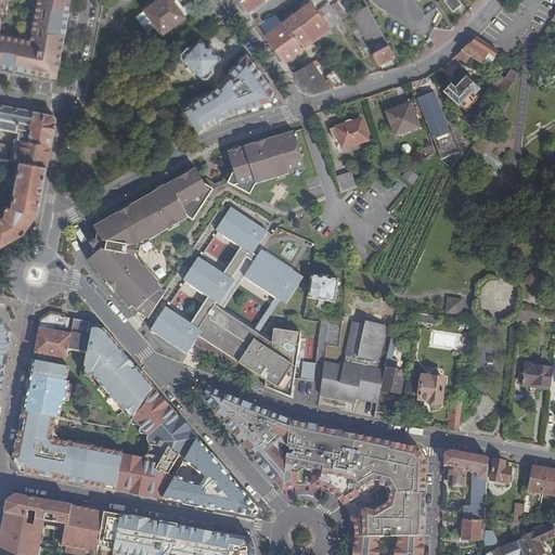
[(0,0),(0,65),(56,77),(71,0),(0,0)]
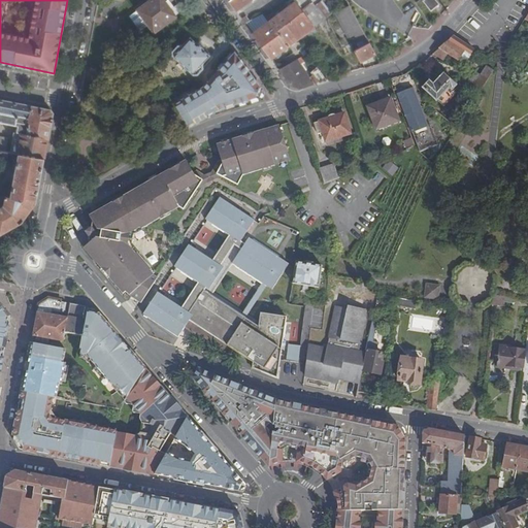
[(164,0),(151,0),(137,10),(138,10),(154,31),(154,32),(175,15),(170,9),(165,1),(164,0)]
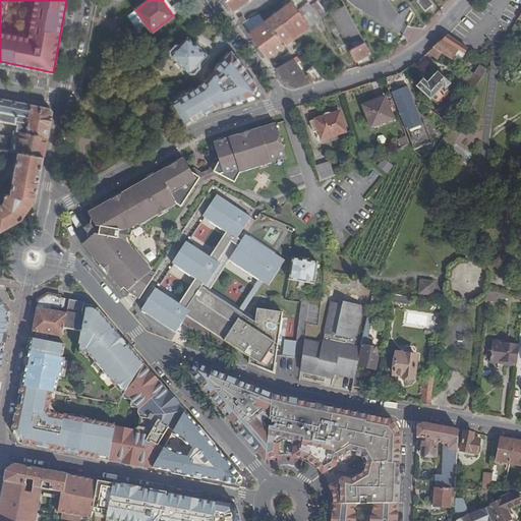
[(171,6),(166,0),(164,0),(163,1),(168,9),(171,6)]
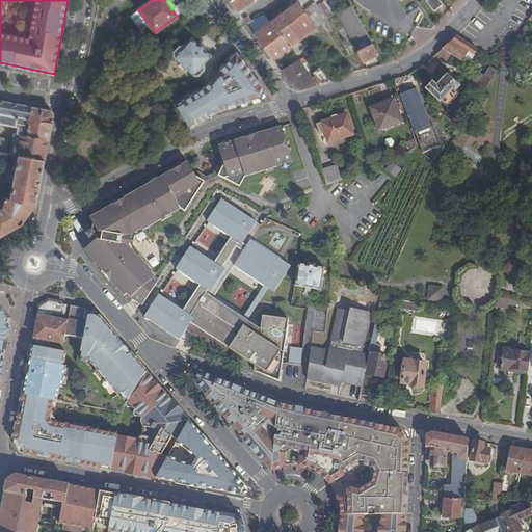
[(253,0),(232,0),(231,1),(238,11),(253,0)]
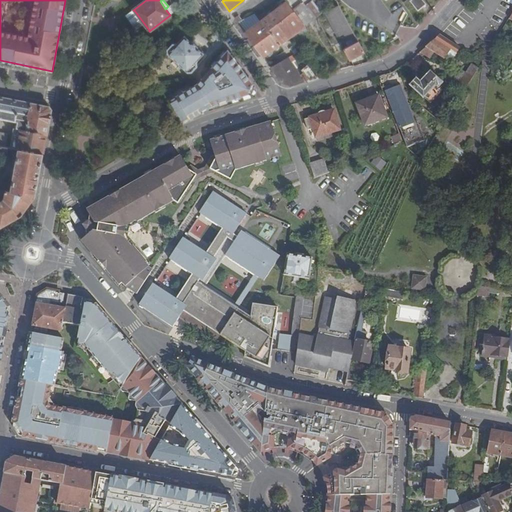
[(287,0),(288,0),(286,2),(260,21),(246,32),(245,32),(252,41),(268,29),(277,23),(305,2),(307,6),(314,0),(287,0)]
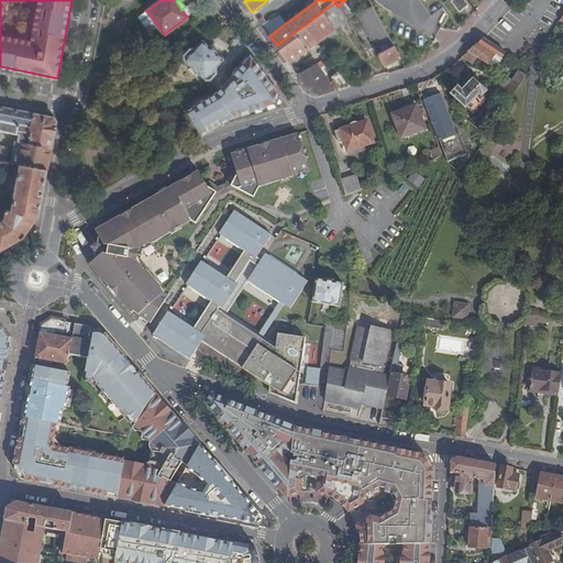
[(468,4),(465,0),(451,0),(460,11),(468,4)]
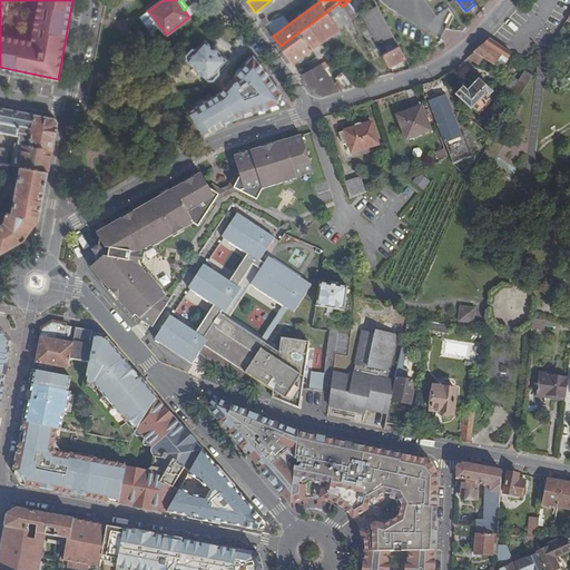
[(308,26),(321,42),(352,19),(342,7),(340,2),(308,26)]
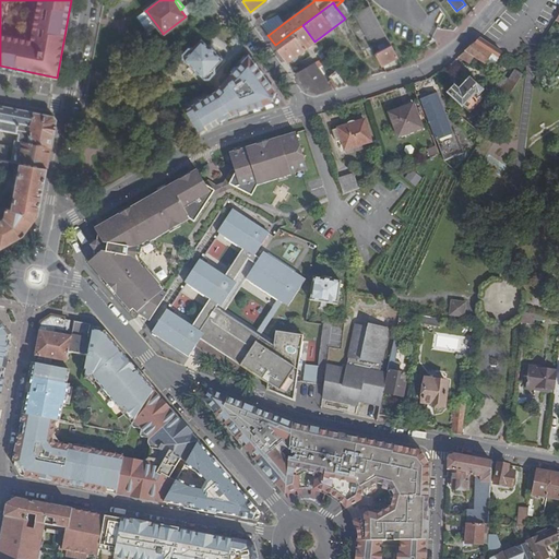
[(146,11),(142,14),(158,36),(163,33),(146,11)]
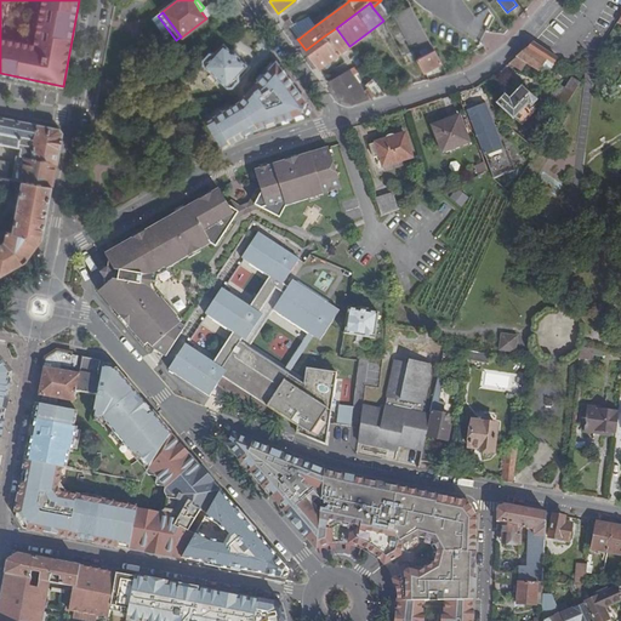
[(246,22),(239,13),(222,26),(228,33),(235,27),(237,28),(246,22)]
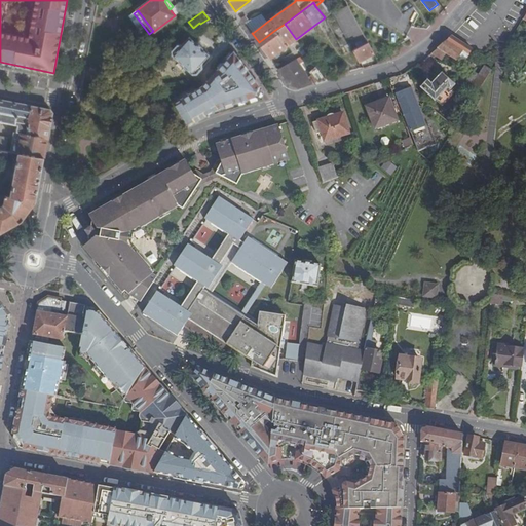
[(262,14),(246,22),(253,33),(267,22),(262,14)]
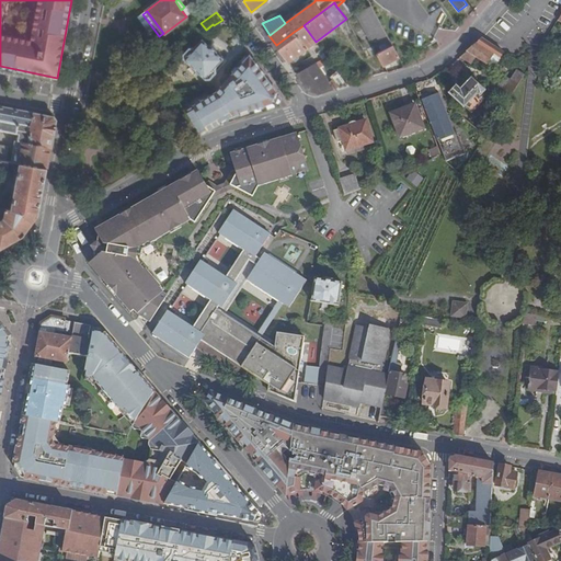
[(316,42),(304,25),(294,32),(307,49),(316,42)]
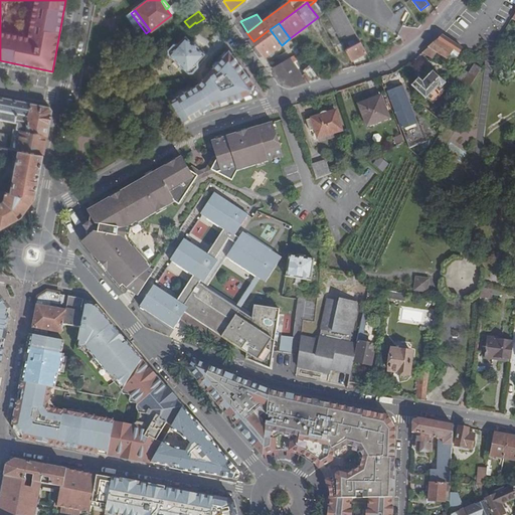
[(270,29),(253,41),(265,57),(282,45),(270,29)]
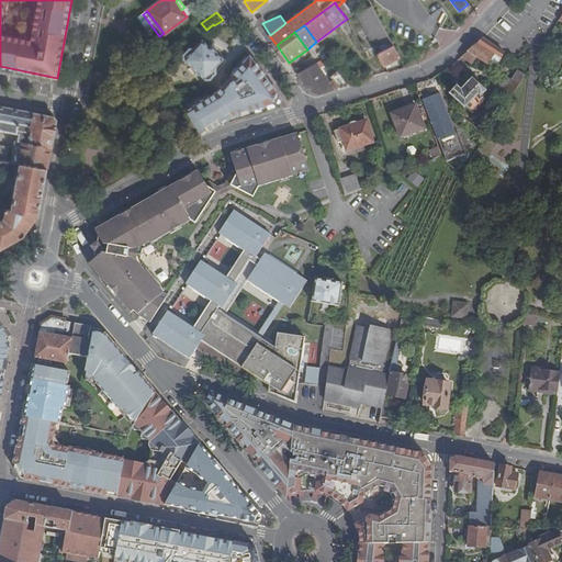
[(504,53),(482,38),(478,43),(468,52),(476,57),(494,68),(504,53)]
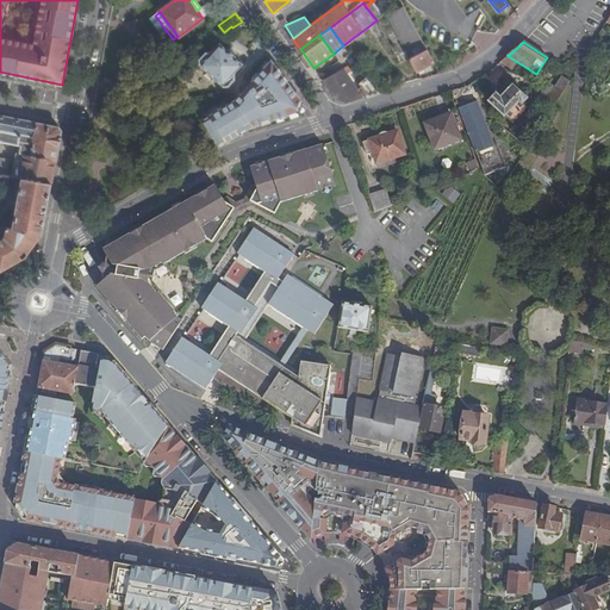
[(248,72),(218,44),(211,51),(205,53),(199,58),(200,63),(224,86),(229,86),(234,79),(240,80),(248,72)]
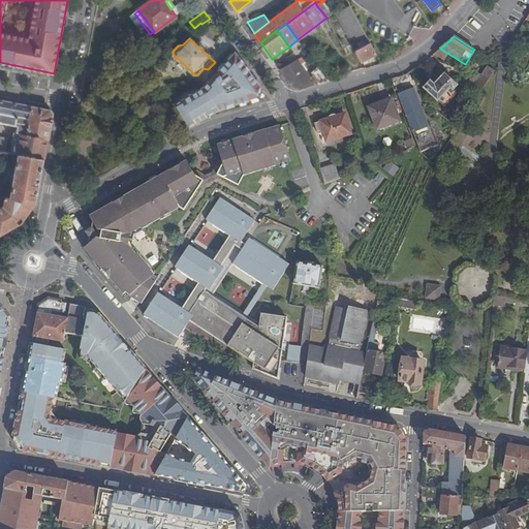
[(371,42),(355,51),(361,61),(376,53),(371,42)]
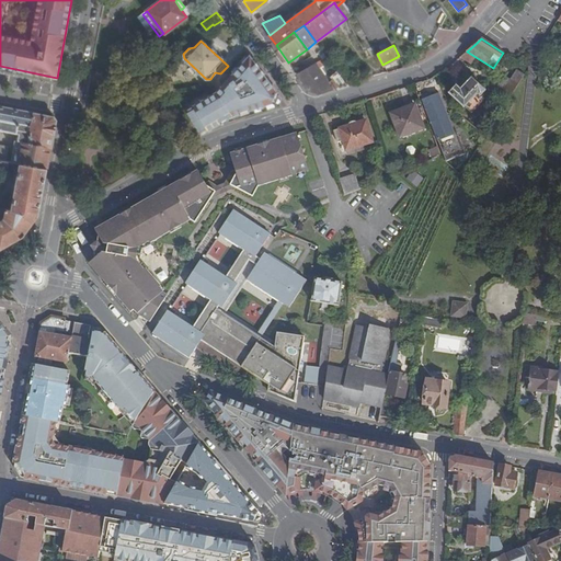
[(327,56),(321,49),(319,52),(316,55),(319,60),(321,59),(327,56)]
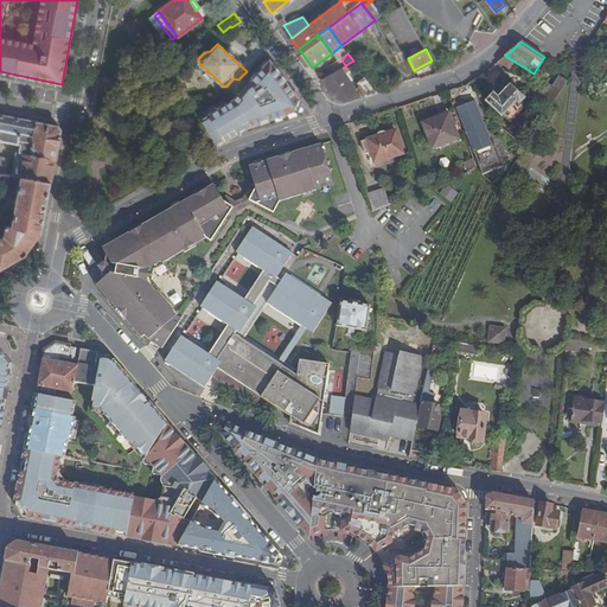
[(515,62),(505,56),(498,62),(510,69),(515,62)]
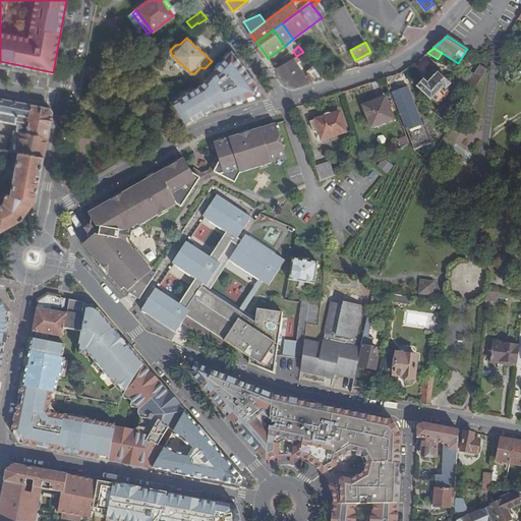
[(194,87),(172,103),(185,124),(217,106),(254,94),(253,92),(254,87),(256,85),(232,52),(194,87)]
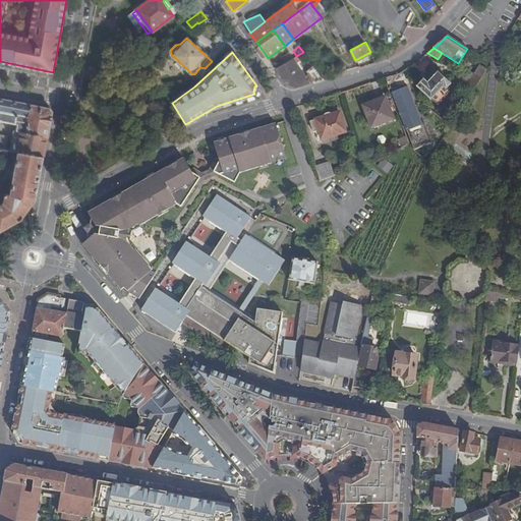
[(296,56),(275,67),(287,85),(295,88),(314,81),(323,79),(313,66),(307,70),(309,73),(304,77),(296,64),(301,60),(298,55),(296,56)]
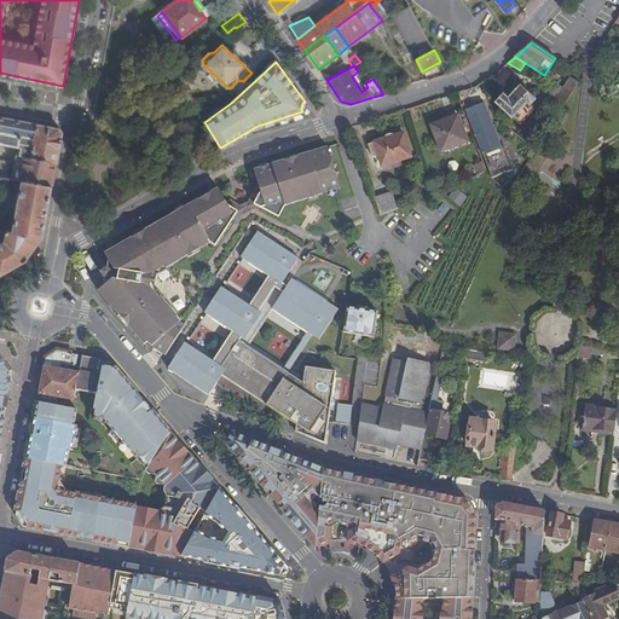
[(563,87),(572,93),(579,82),(571,77),(563,87)]
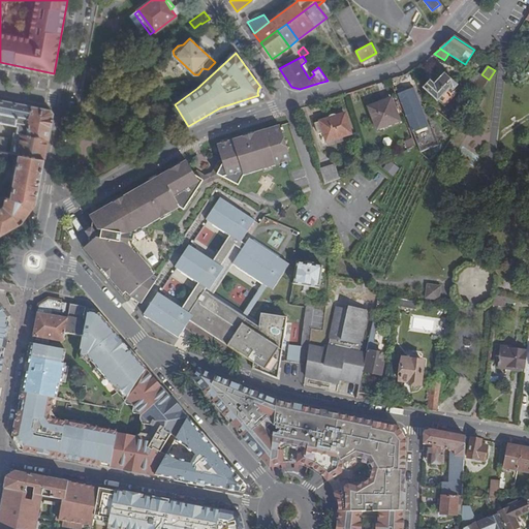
[(480,93),(489,80),(481,74),(475,71),(467,85),(480,93)]
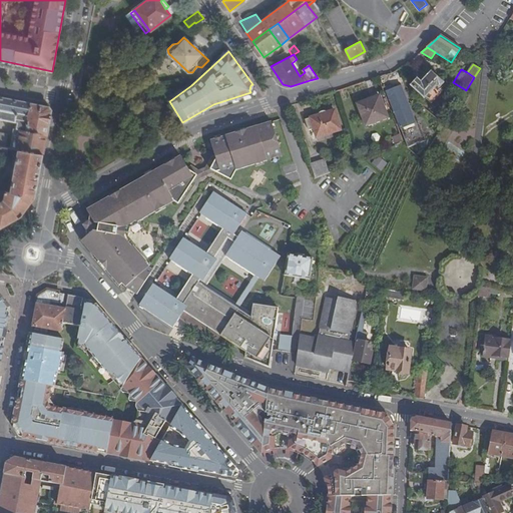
[(444,83),(432,71),(428,75),(422,82),(418,78),(411,85),(426,99),(427,98),(432,103),(444,90),(440,87),(444,83)]
